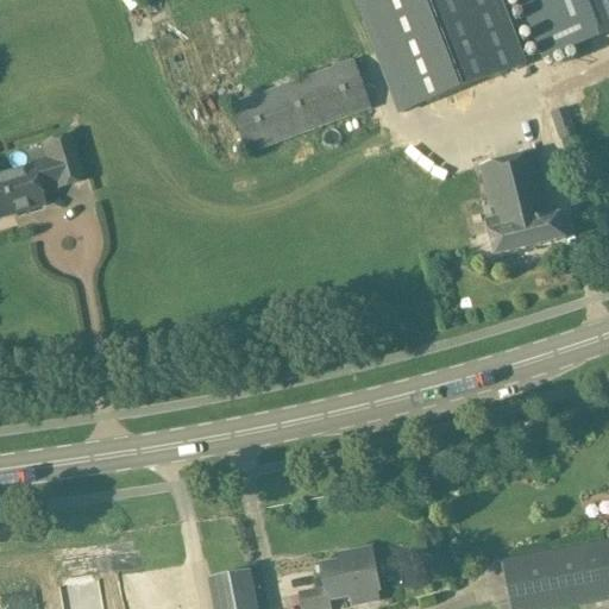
[(507,32),(494,0),(359,0),(405,114),(526,67),(512,30),(507,32)]
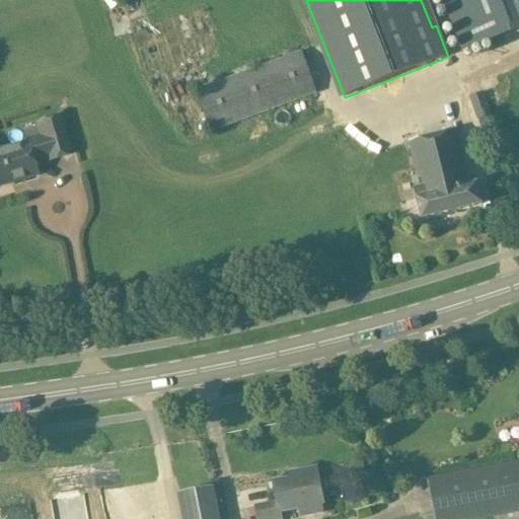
[(518,0),(442,0),(463,54),(518,31),(518,0)]
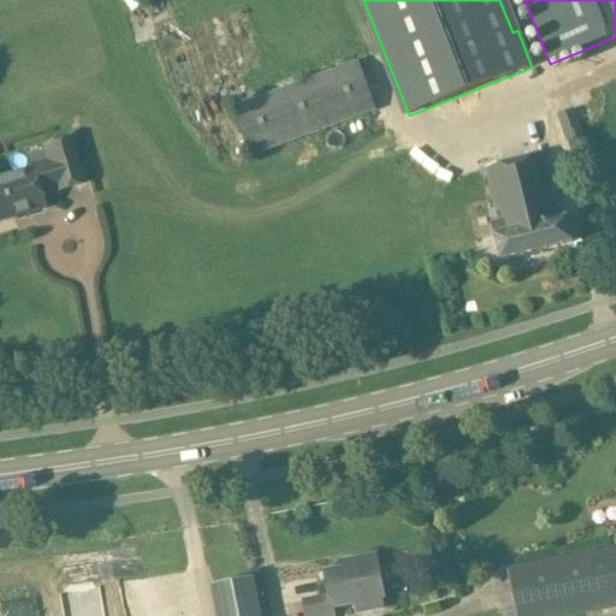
[(377,112),(359,63),(232,108),(250,159),(377,112)]
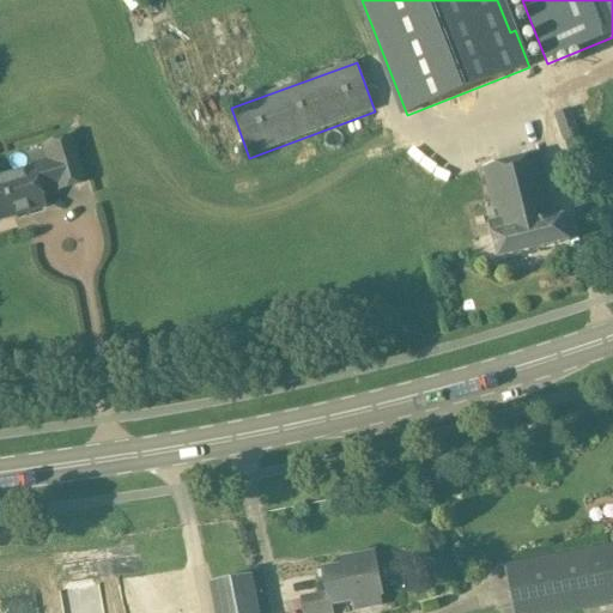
[(580,137),(571,110),(554,116),(564,143),(580,137)]
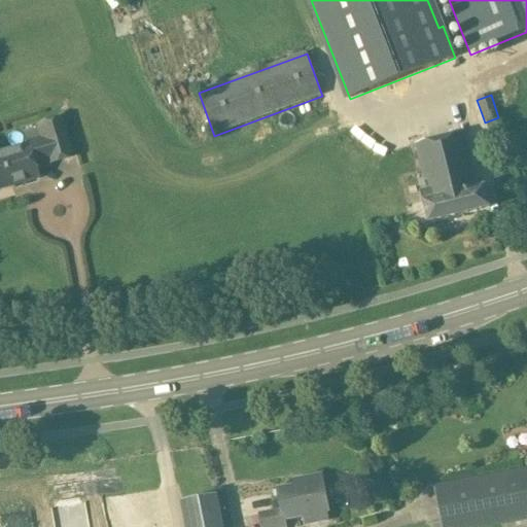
[(43,144),(0,156),(0,190),(36,180),(33,168),(48,164),(49,166),(71,160),(60,121),(38,128),(43,144)]
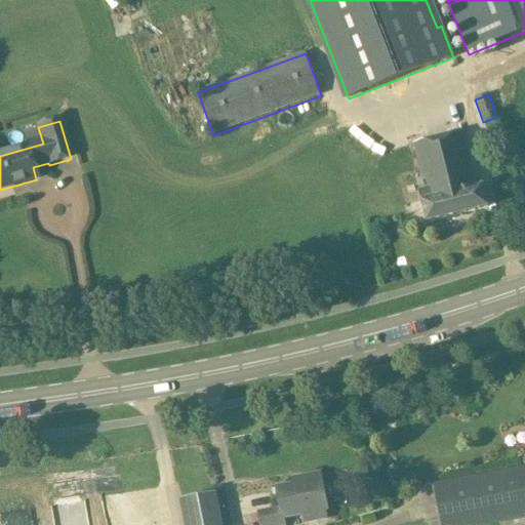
[(463,132),(412,145),(425,192),(419,193),(428,225),(488,208),(483,188),(478,189),(463,132)]
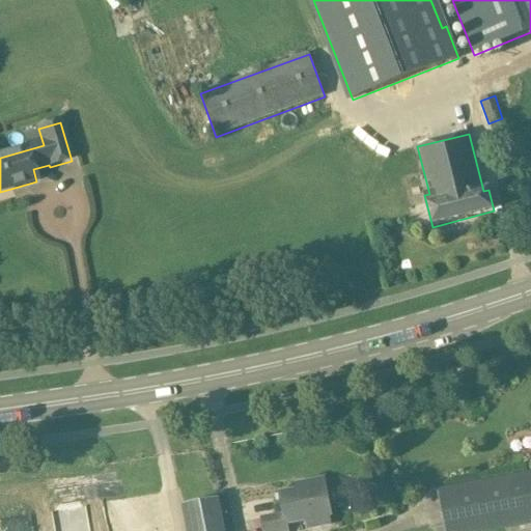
[(530,473),(438,491),(445,530),(497,530),(530,525),(530,473)]
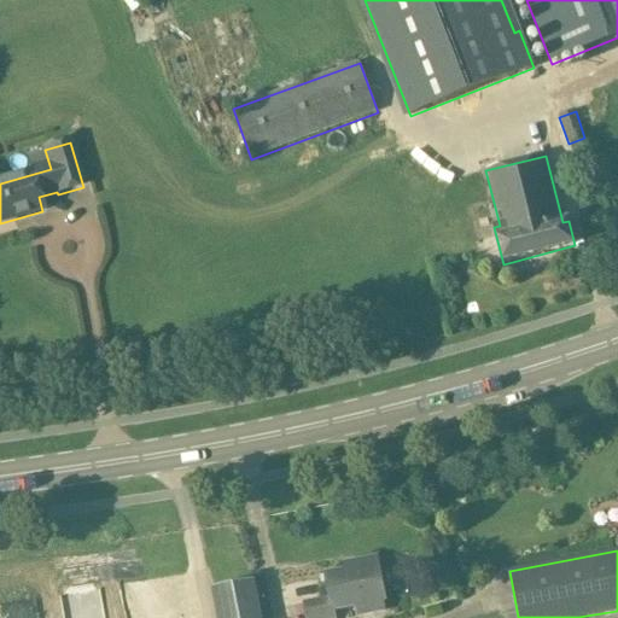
[(336,617),(336,612),(385,602),(378,559),(353,563),(354,571),(327,576),(331,598),(303,602),(304,617),(336,617)]
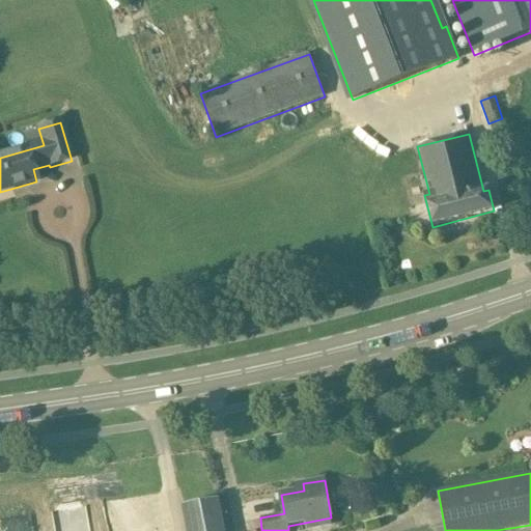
[(225,530),(219,499),(182,506),(187,530),(225,530)]
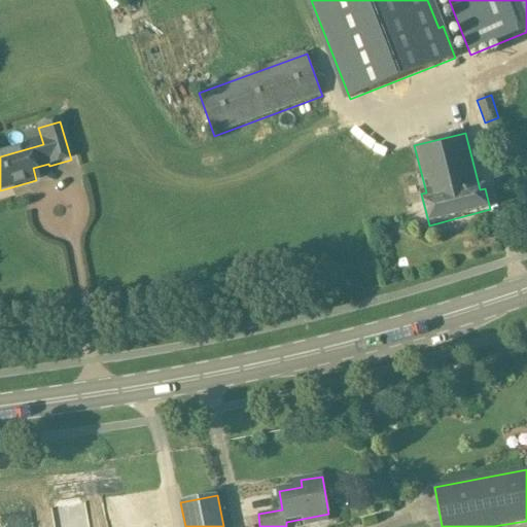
[(57,526),(84,526),(84,513),(57,514),(57,526)]
